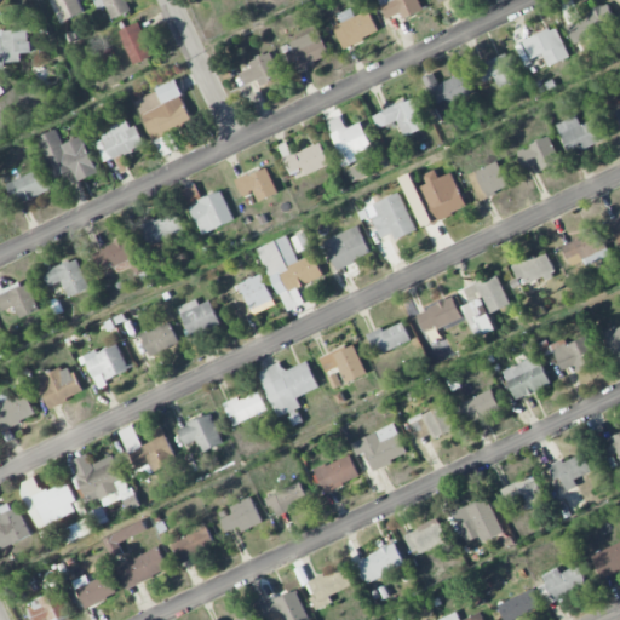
[(56,0),(64,21),(84,13),(78,0),(56,0)]
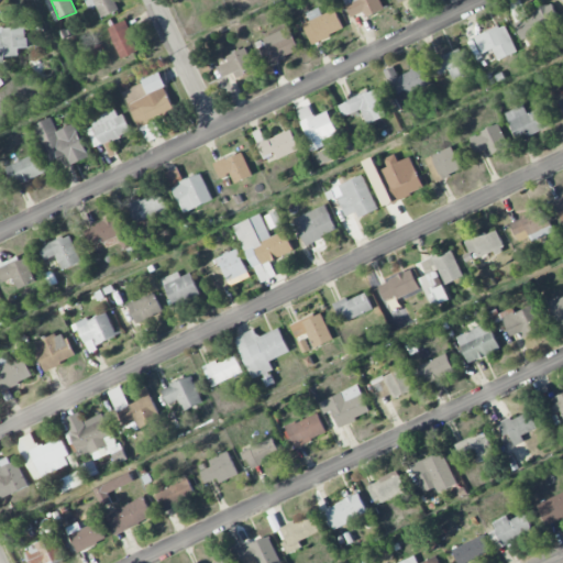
[(96,6),(102,18),(119,10),(114,0),(85,0),(89,9),(96,6)]
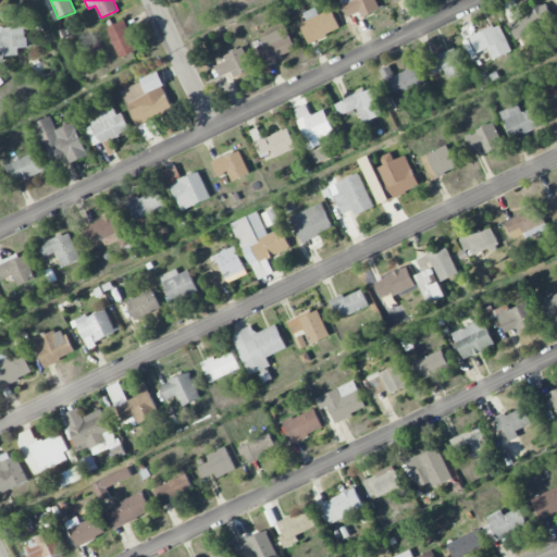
[(341,0),(347,16),(361,11),(363,16),(380,10),(375,0),(341,0)]
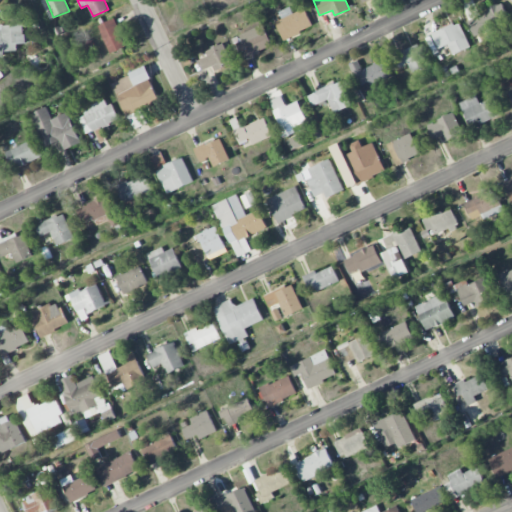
[(467,19),(476,38),(511,23),(502,4),(467,19)]
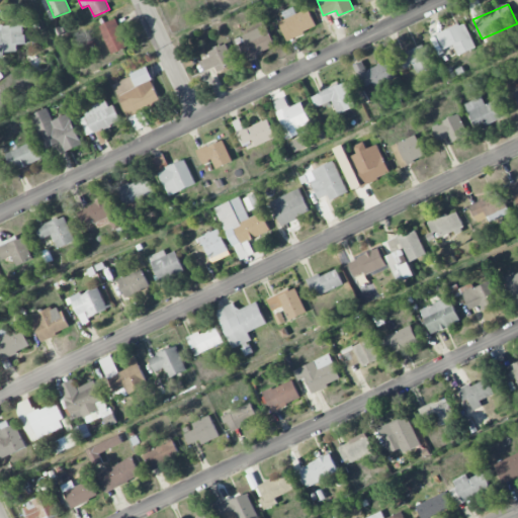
[(279,21),(287,39),(317,27),(309,8),(296,13),(293,7),(282,12),(285,18),(279,21)]
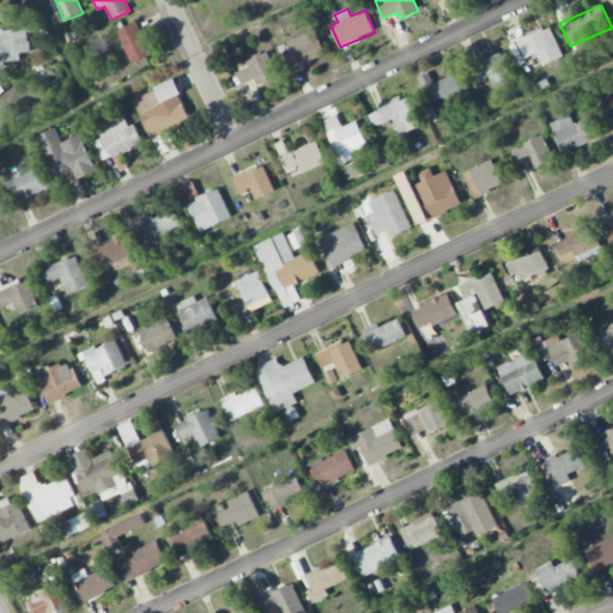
[(152,55),(137,22),(117,31),(133,65),(152,55)]
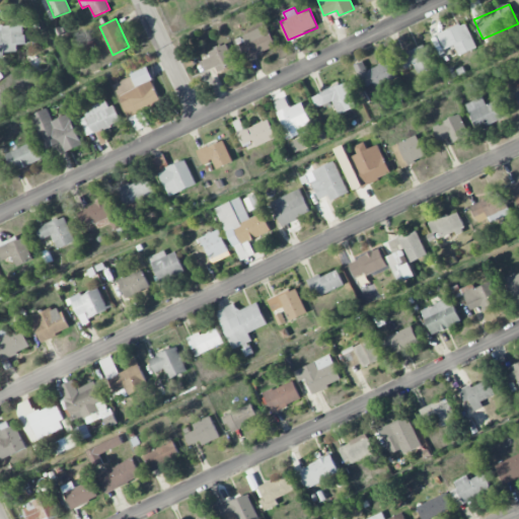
[(445,50),(455,46),(459,56),(476,48),(465,21),(438,33),(445,50)]
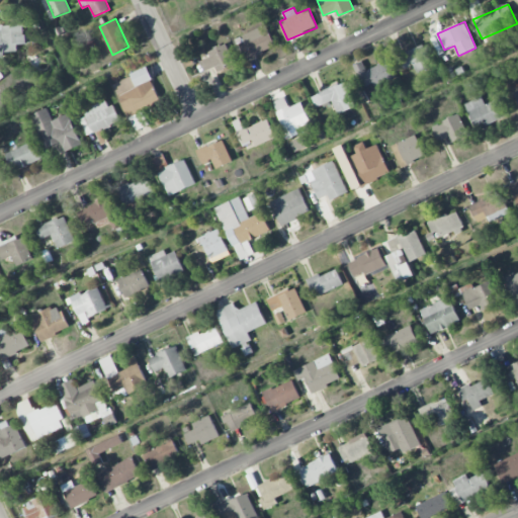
[(249,59),(275,48),(266,24),(239,36),(249,59)]
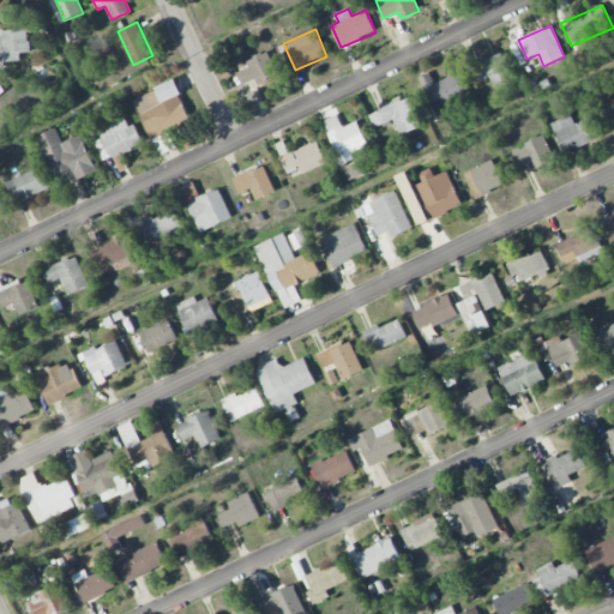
[(20,61),(20,53),(29,52),(29,30),(0,30),(0,68),(5,68),(5,62),(20,61)]
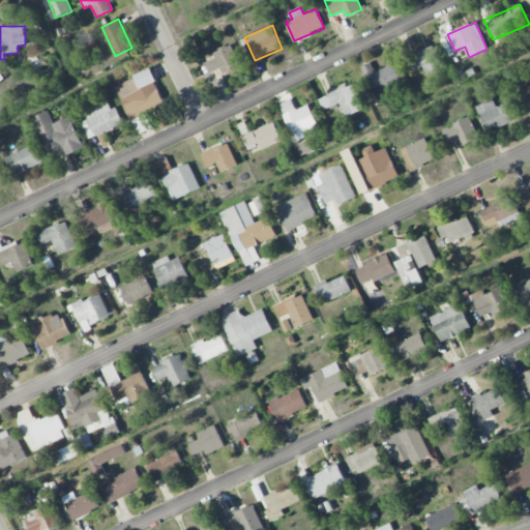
[(223,74),(241,66),(232,45),(212,53),(214,58),(205,62),(210,72),(221,68),(223,74)]
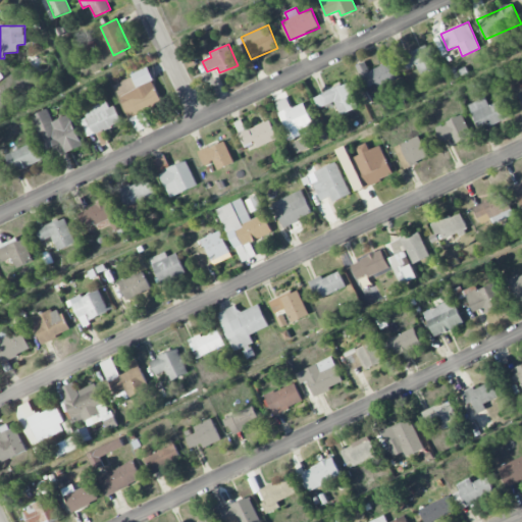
[(416,65),(419,73),(436,66),(427,45),(402,55),(408,68),(416,65)]
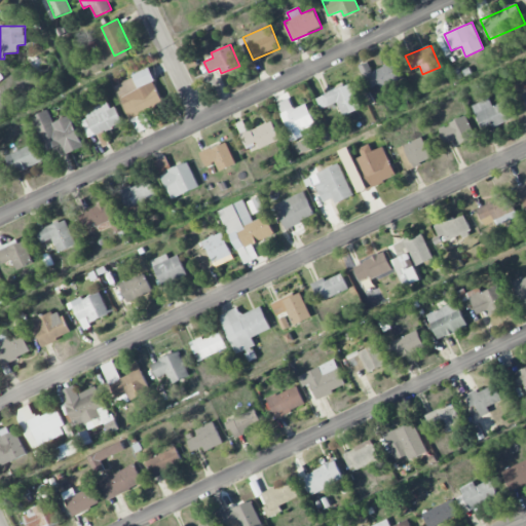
[(374,103),(388,98),(384,86),(402,79),(395,62),(372,70),(369,62),(360,65),(374,103)]
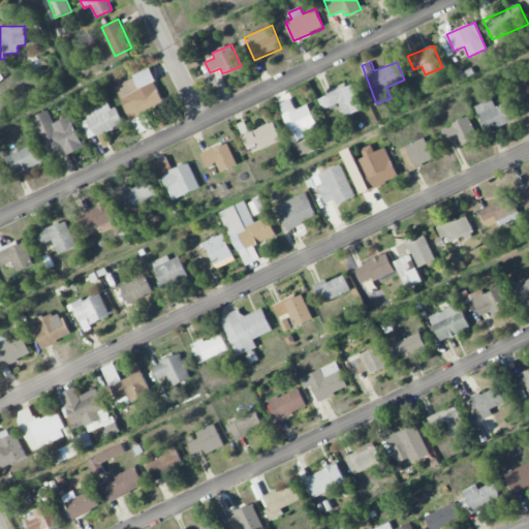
[(116,85),(130,120),(165,104),(151,70),(116,85)]
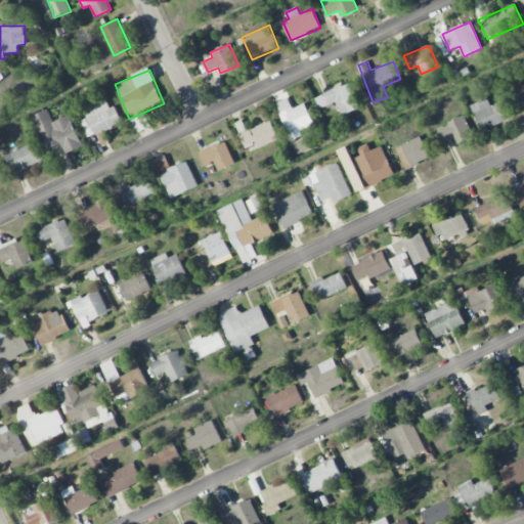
[(315,97),(320,108),(337,102),(343,116),(360,107),(349,83),(315,97)]
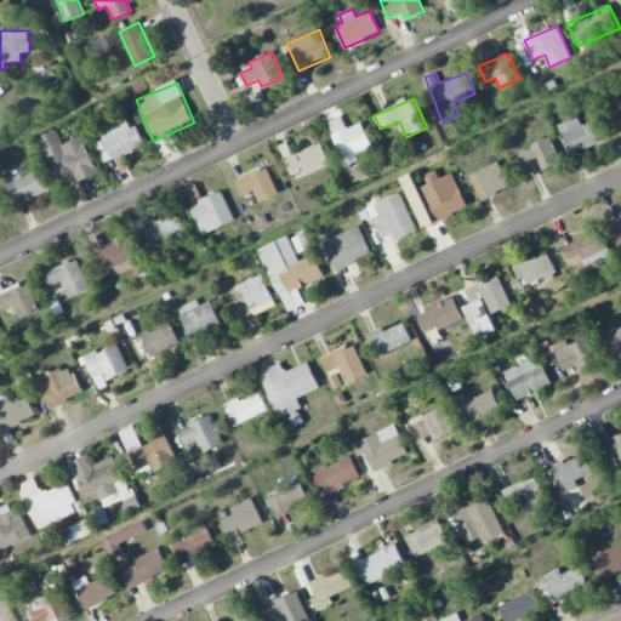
[(328,123),(346,166),(359,161),(357,154),(372,147),(363,123),(347,129),(342,115),(328,123)]
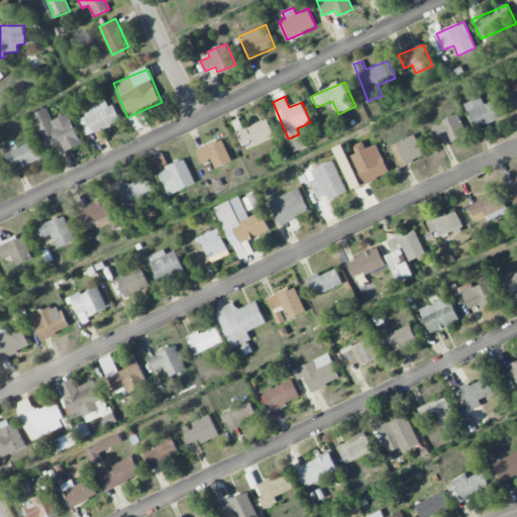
[(463,104),(474,126),(482,122),(484,126),(510,114),(502,96),(485,104),(481,96),(463,104)]
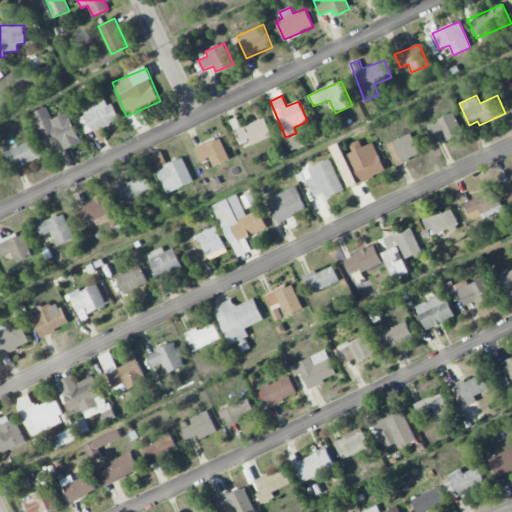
[(85,115),(79,118),(86,134),(118,120),(108,97),(82,108),(85,115)]
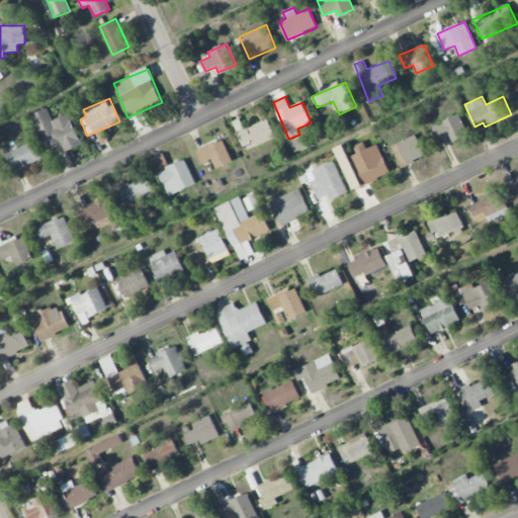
[(70,113),(53,120),(48,108),(31,114),(45,150),(61,144),(64,152),(81,145),(70,113)]
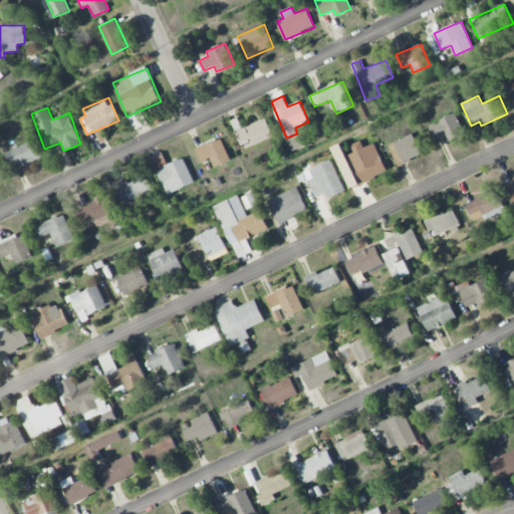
[(445,136),(447,141),(464,135),(457,114),(429,124),(434,140),(445,136)]
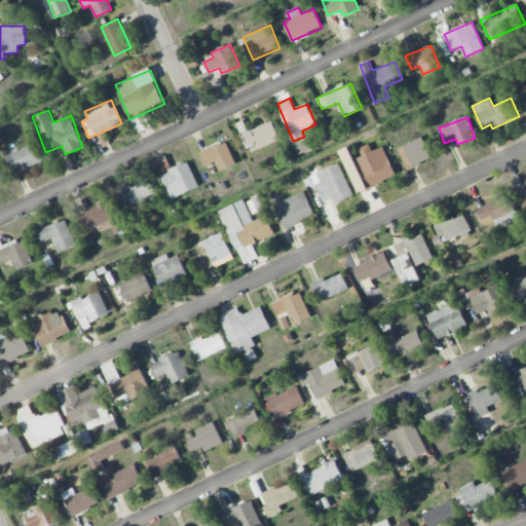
[(398,148),(408,170),(433,158),(422,137),(398,148)]
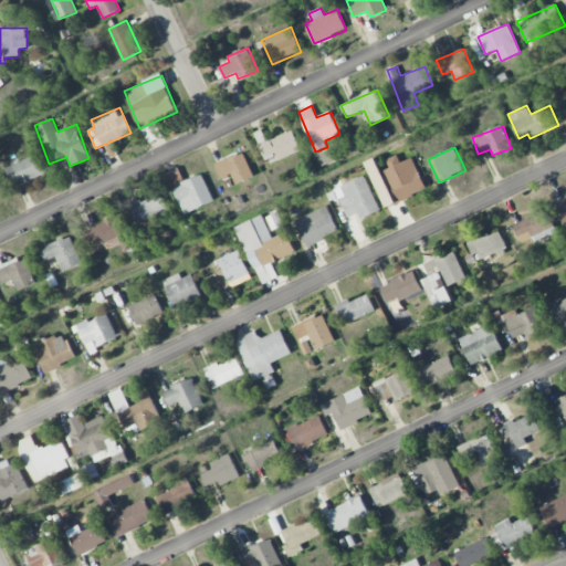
[(254,176),(243,153),(216,165),(222,179),(232,175),(237,185),(254,176)]
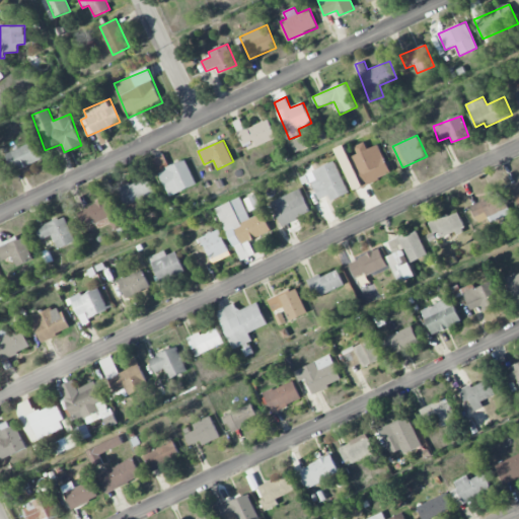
[(43,160),(36,142),(5,152),(12,170),(43,160)]
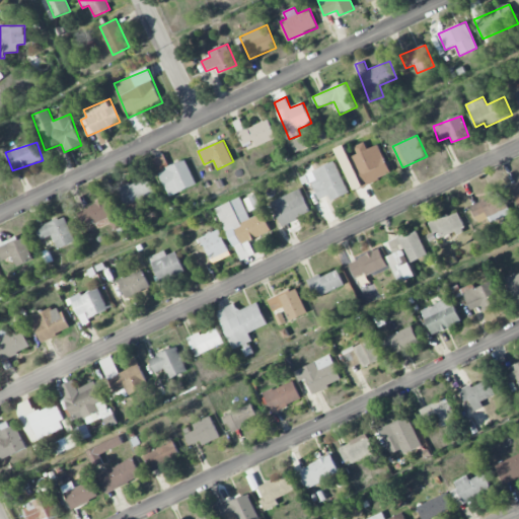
[(353,190),(390,174),(379,144),(367,149),(364,142),(355,146),(358,154),(351,157),(346,144),(337,148),(353,190)]
